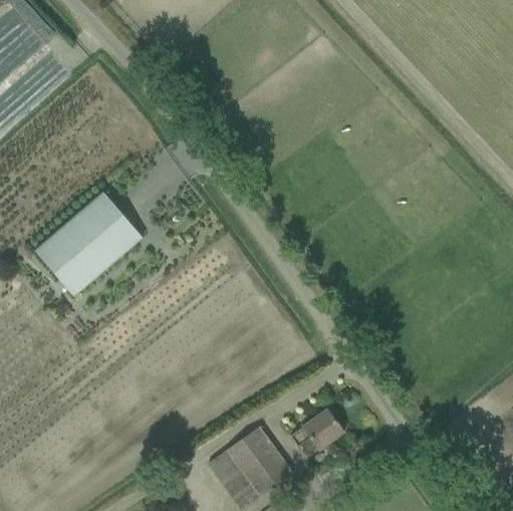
[(144,238),(103,191),(34,250),(74,296),(144,238)]
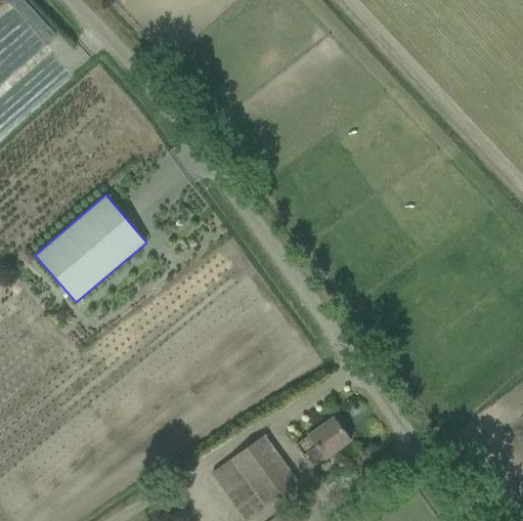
[(304,453),(316,444),(325,458),(350,440),(334,416),(296,442),(304,453)]
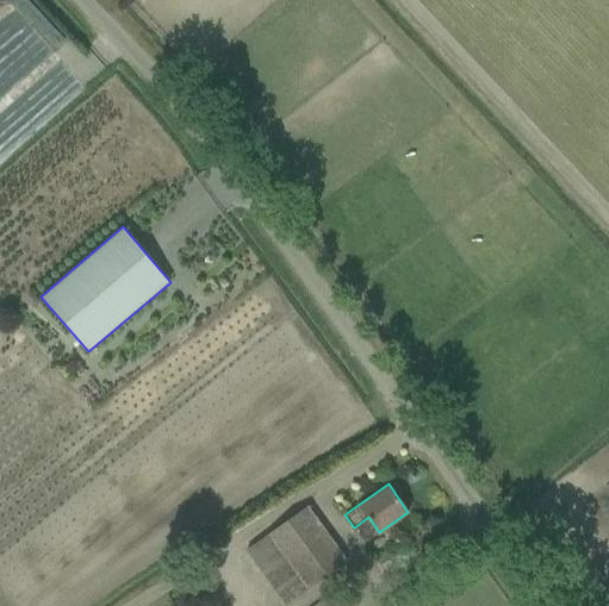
[(286,603),(328,573),(347,560),(308,505),(289,519),(247,549),(286,603)]
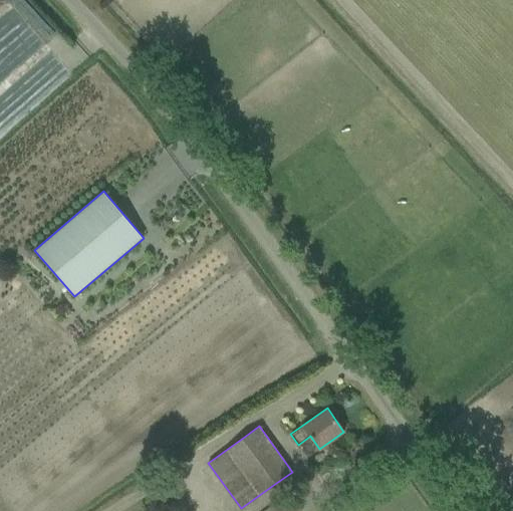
[(297,510),(300,509),(287,492),(276,500),(261,510),(297,510)]
